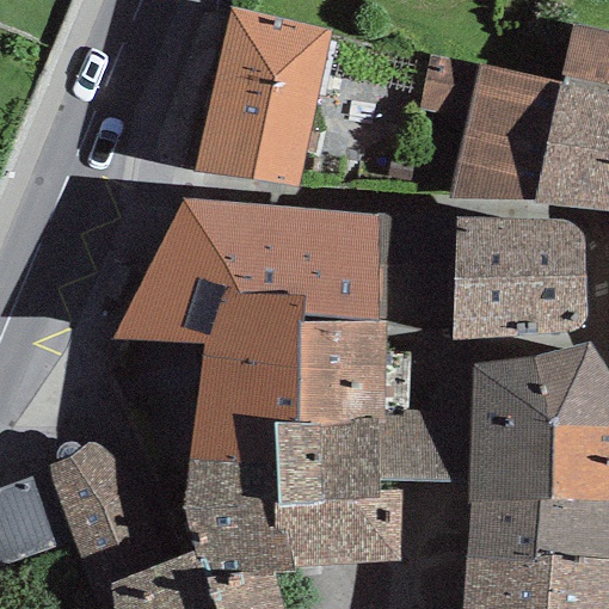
[(608,94),(233,8),(194,172),(608,211),(608,94)]
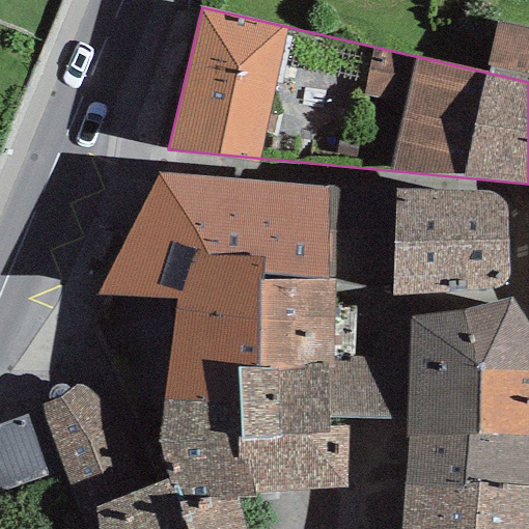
[(508,200),(159,172),(98,296),(177,298),(174,310),(258,321),(258,278),(335,278),(394,277),(393,296),(512,286),(508,200)]
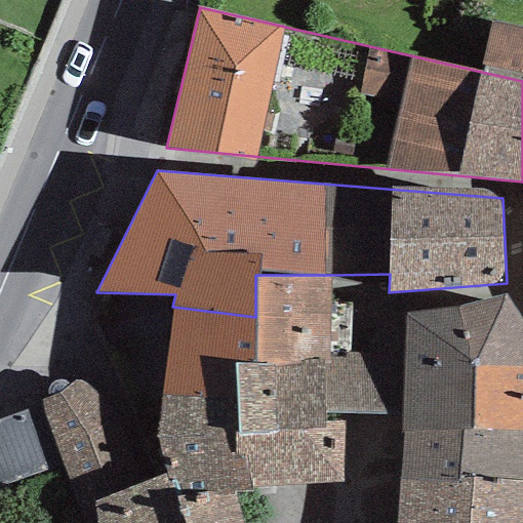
[(255,317),(172,307),(157,437),(168,468),(171,477),(233,478),(343,481),(344,411),(406,413),(408,314),(365,313),(366,350),(331,348),(331,275),(255,275),(255,317)]
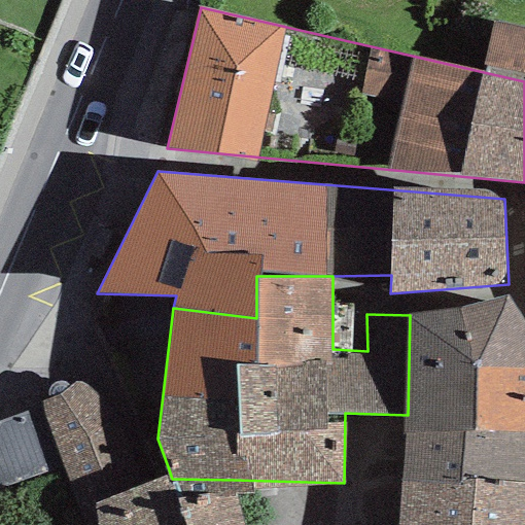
[(524,320),(513,307),(410,315),(408,415),(399,524),(524,524),(524,320)]
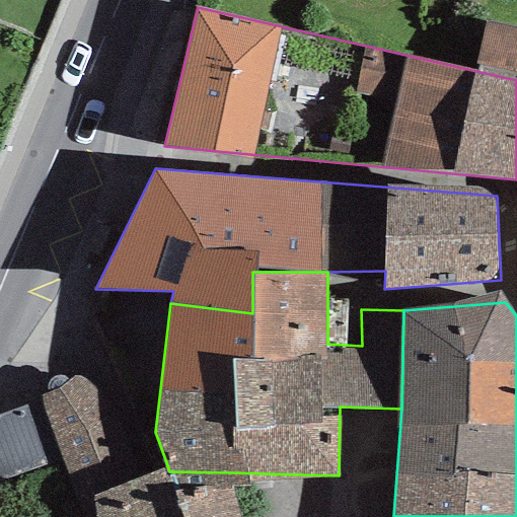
[(79,371),(40,395),(81,516),(91,516),(96,514),(96,516),(237,516),(230,472),(169,471),(166,462),(139,475),(118,409),(79,371)]
